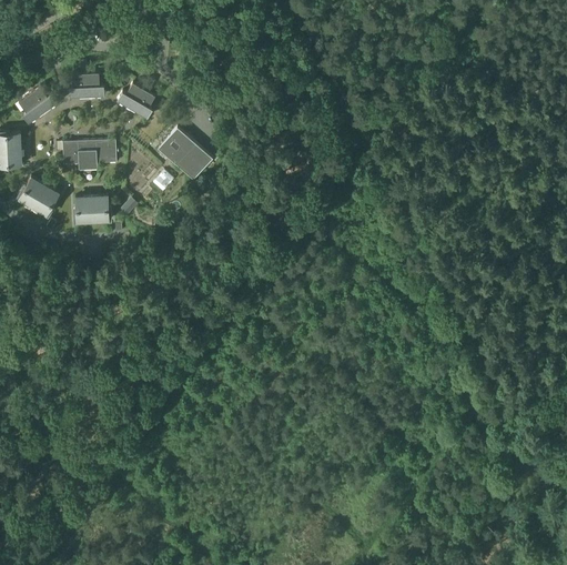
[(69,87),(69,98),(104,96),(103,86),(99,86),(99,73),(87,73),(80,73),(81,79),(72,79),(73,87),(69,87)]
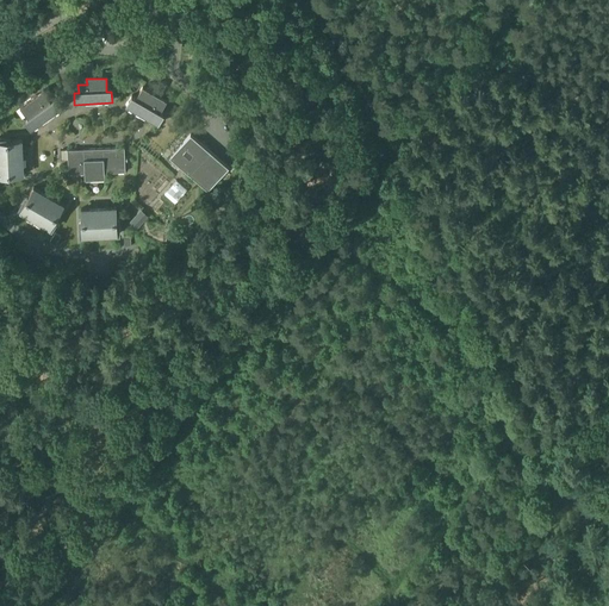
[(160,83),(155,93),(161,97),(166,87),(160,83)]
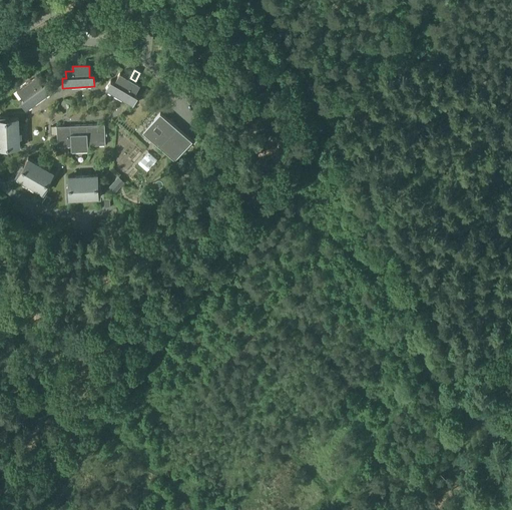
[(28,80),(23,73),(18,76),(24,83),(28,80)]
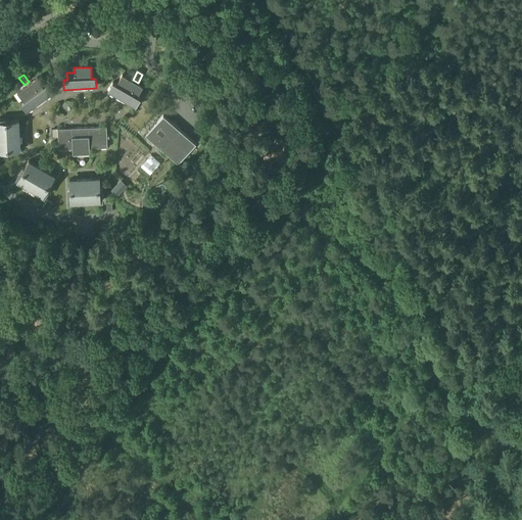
[(137,98),(142,89),(143,88),(122,76),(115,86),(112,84),(107,93),(135,109),(140,100),(137,98)]
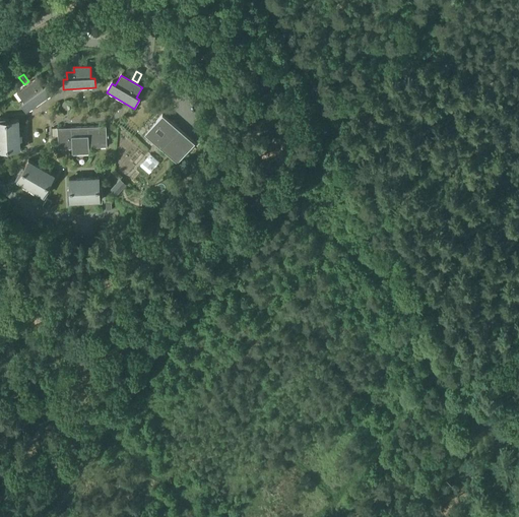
[(20,105),(25,113),(52,94),(46,86),(43,88),(39,82),(33,87),(30,83),(16,93),(23,103),(20,105)]
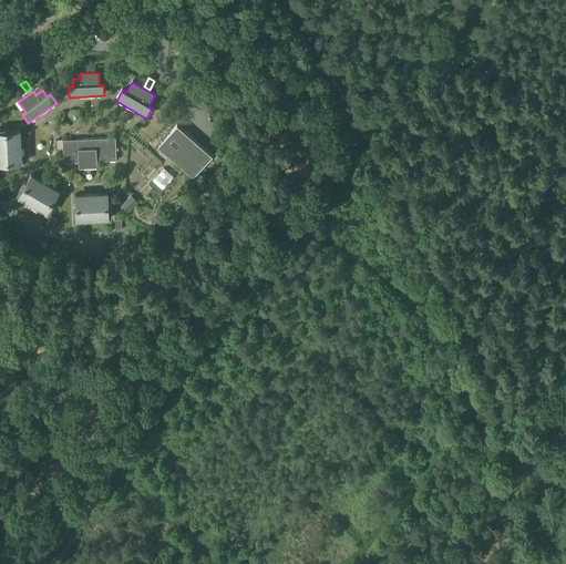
[(176,127),(168,136),(156,150),(193,182),(212,159),(176,127)]
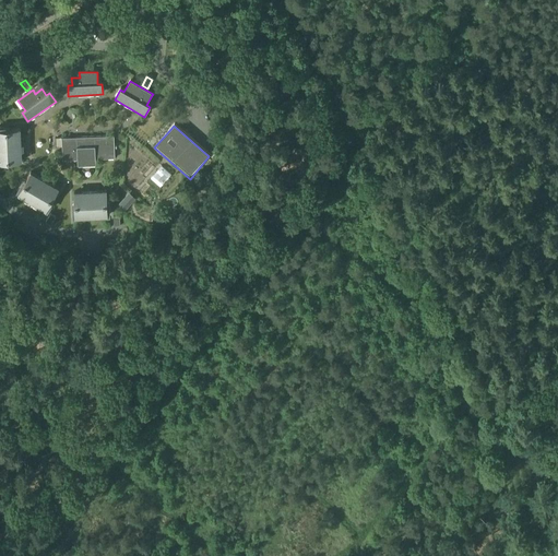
[(0,164),(21,163),(20,131),(0,131),(0,164)]
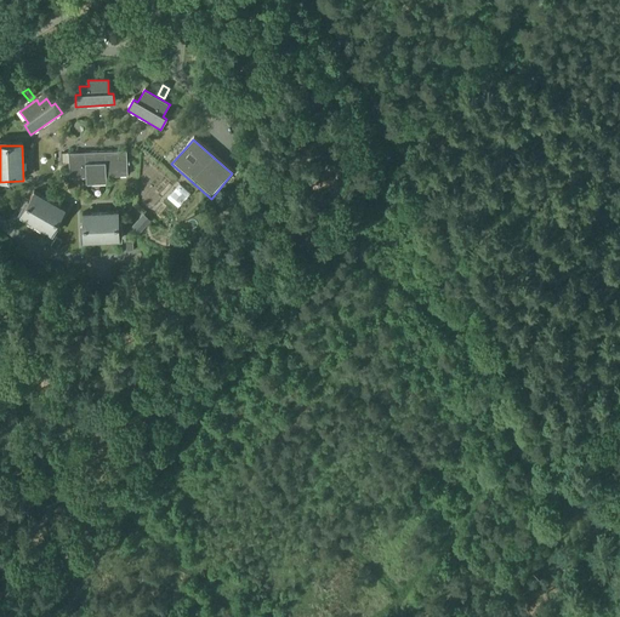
[(128,178),(126,153),(68,155),(68,166),(69,181),(85,180),(86,187),(106,186),(106,180),(128,178)]
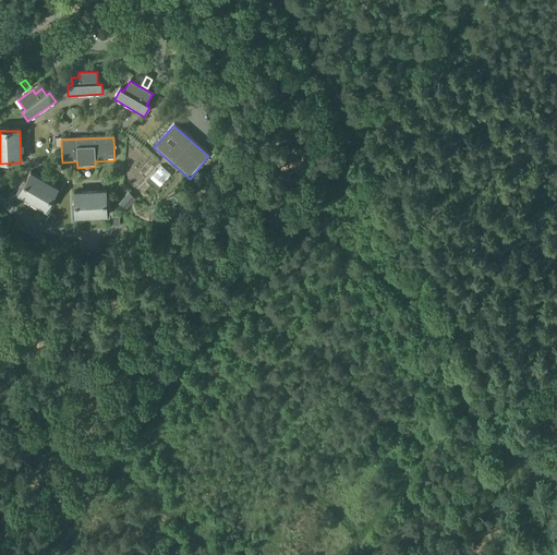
[(171,178),(160,169),(149,181),(159,190),(171,178)]
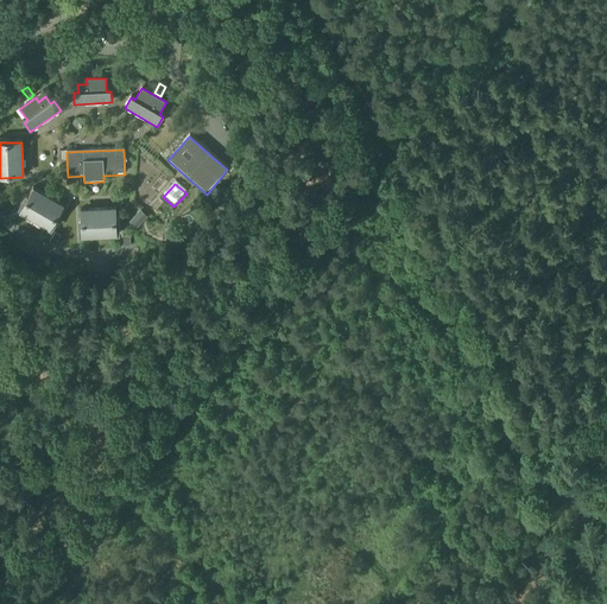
[(32,189),(19,214),(49,231),(63,207),(32,189)]
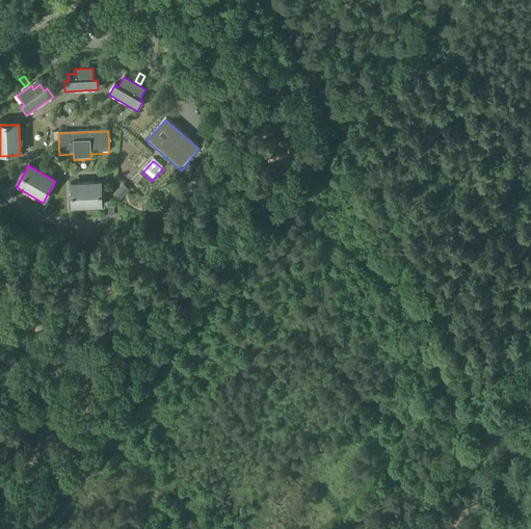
[(70,185),(71,207),(71,209),(102,208),(101,183),(70,185)]
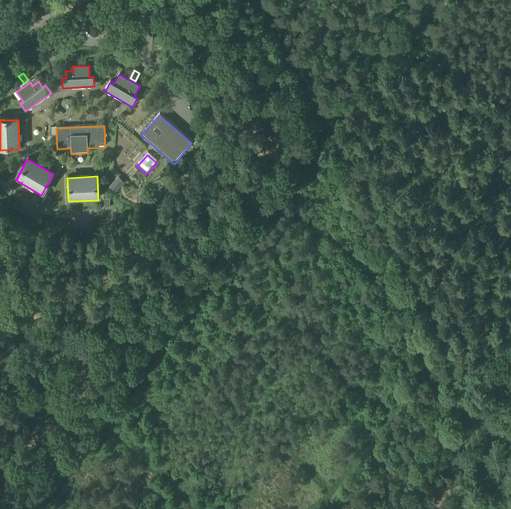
[(51,200),(46,198),(41,205),(46,208),(51,200)]
